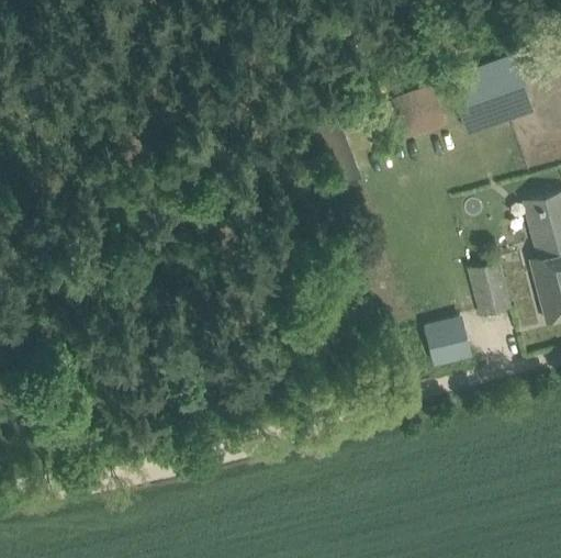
[(528,96),(514,54),(447,79),(461,120),(528,96)]
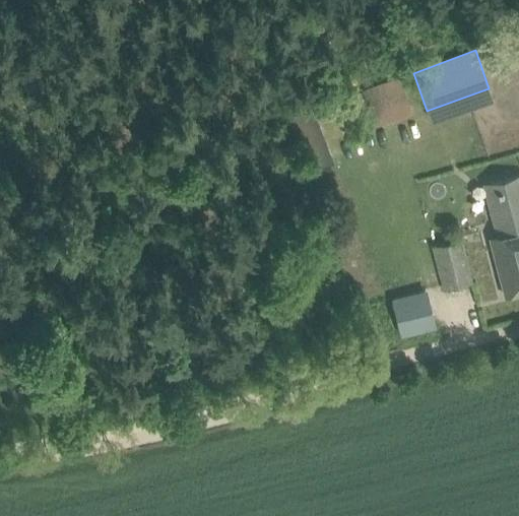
[(352,99),(365,131),(411,114),(399,81),(352,99)]
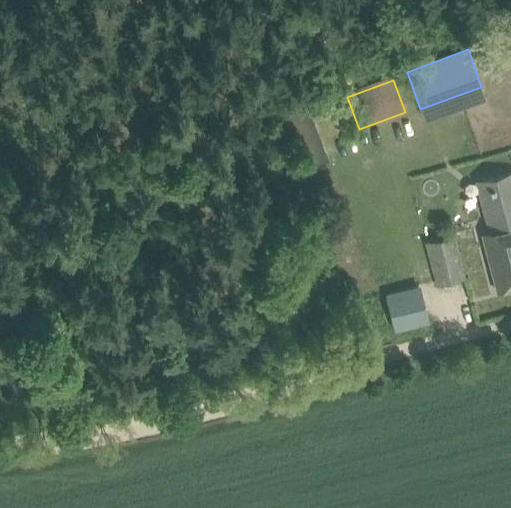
[(482,238),(492,275),(497,294),(510,290),(510,174),(476,184),(489,236),(482,238)]
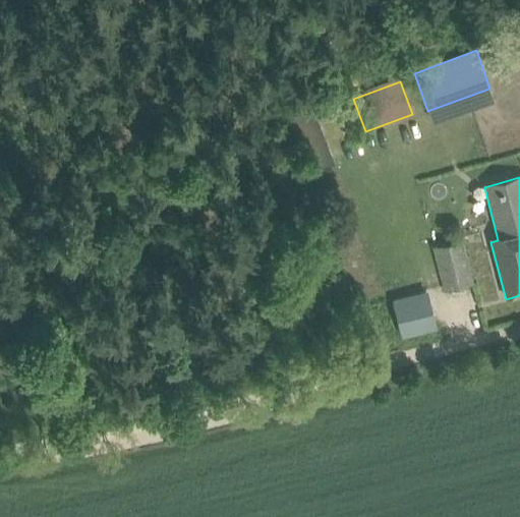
[(474,287),(462,244),(432,252),(445,295),(474,287)]
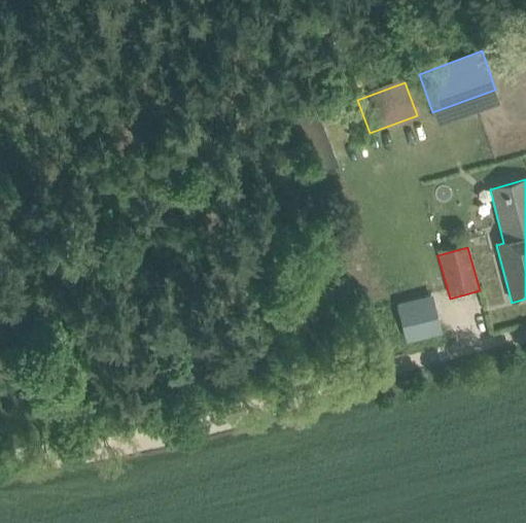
[(398,308),(406,341),(439,334),(431,301),(398,308)]
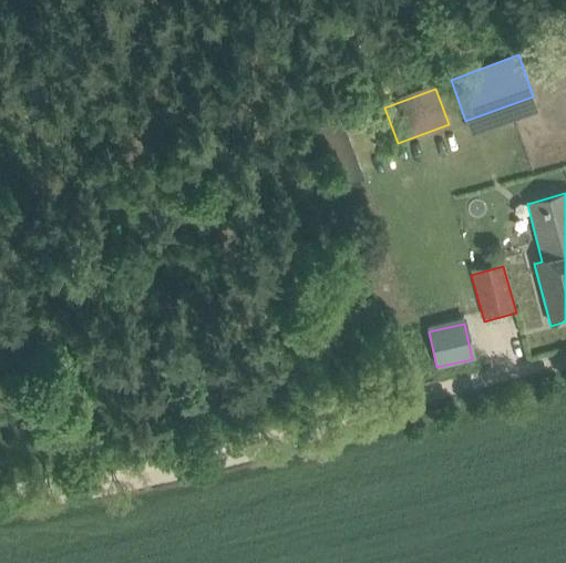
All buildings are outlined.
